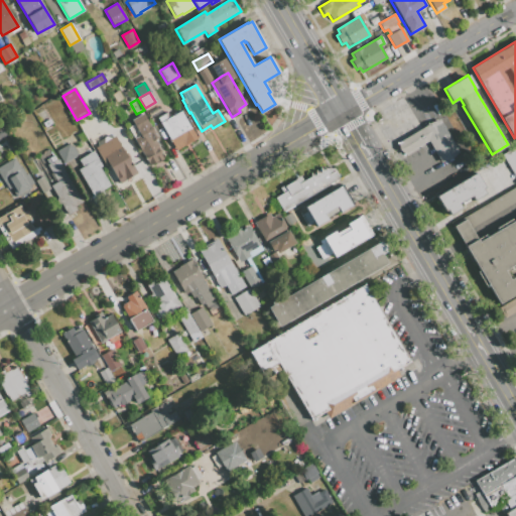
[(176,150),(197,138),(180,111),(170,118),(166,112),(157,118),(176,150)]
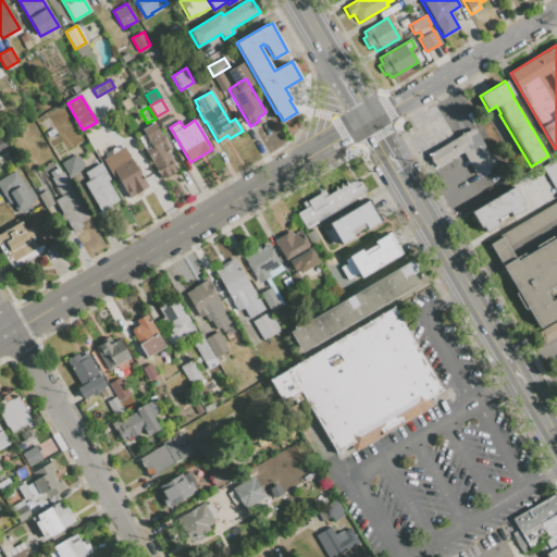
[(49,138),(57,133),(53,128),(46,133),(49,138)]
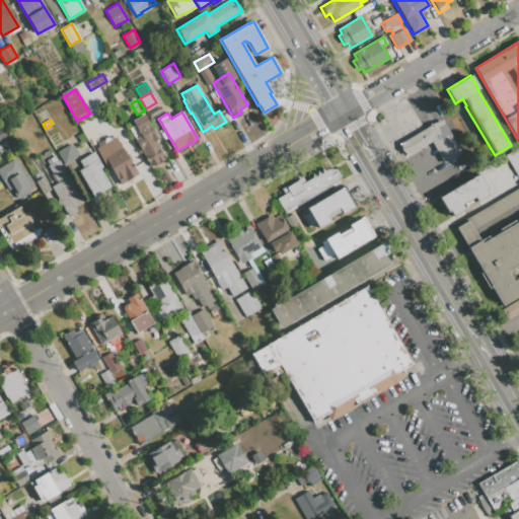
[(444,163),(453,159),(461,153),(441,120),(432,124),(424,130),(415,136),(400,144),(401,150),(406,155),(422,147),(431,141),(444,163)]
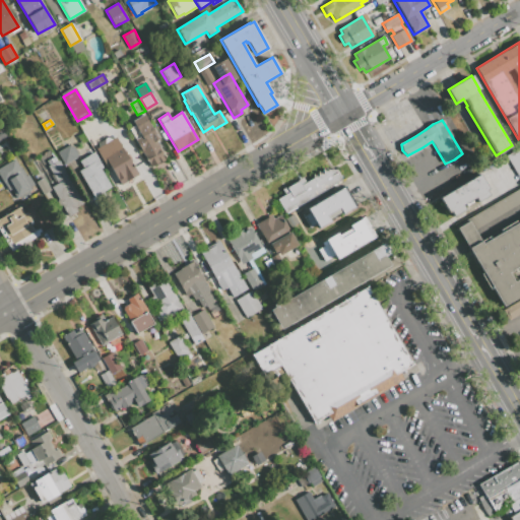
[(87,127),(94,138),(88,142),(81,131),(87,127)]
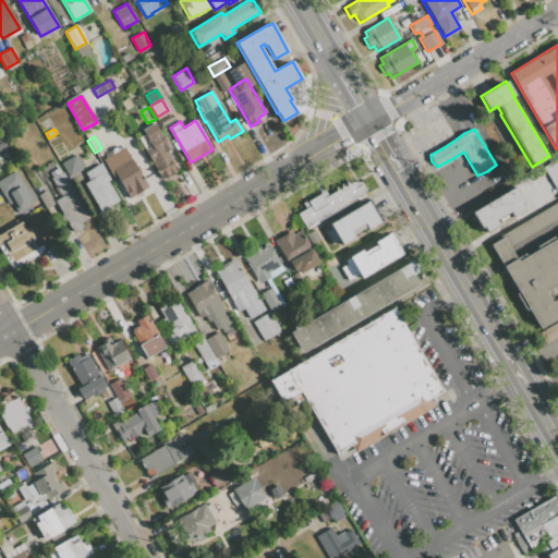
[(0,150),(9,146),(3,137),(0,138),(0,150)]
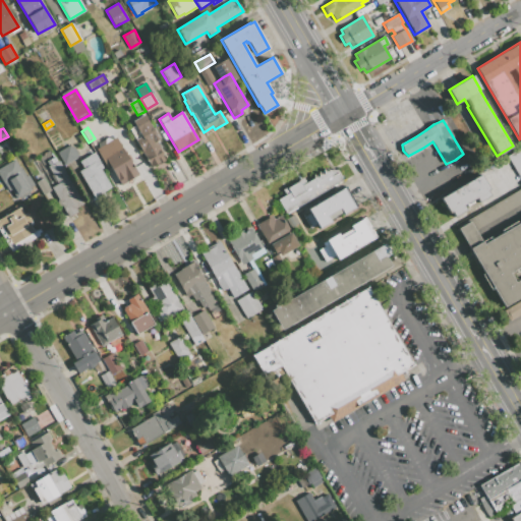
[(151,167),(164,160),(163,157),(163,152),(156,141),(160,138),(155,129),(136,139),(135,140),(151,167)]
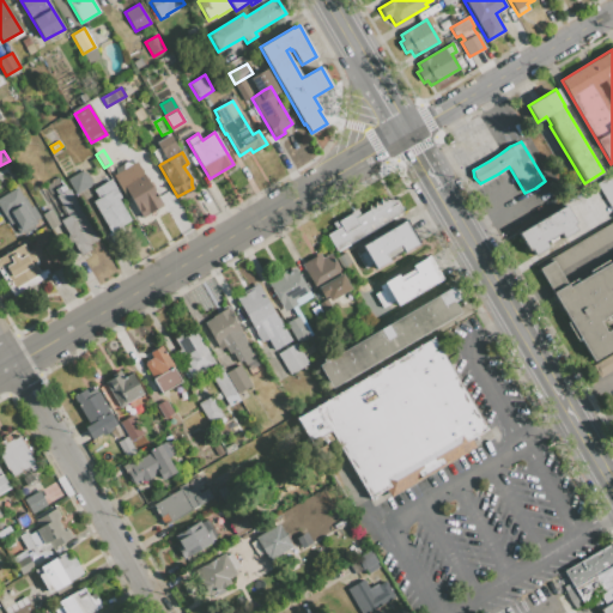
[(143,218),(163,206),(137,162),(133,164),(131,161),(114,170),(116,175),(114,176),(127,199),(129,196),(143,218)]
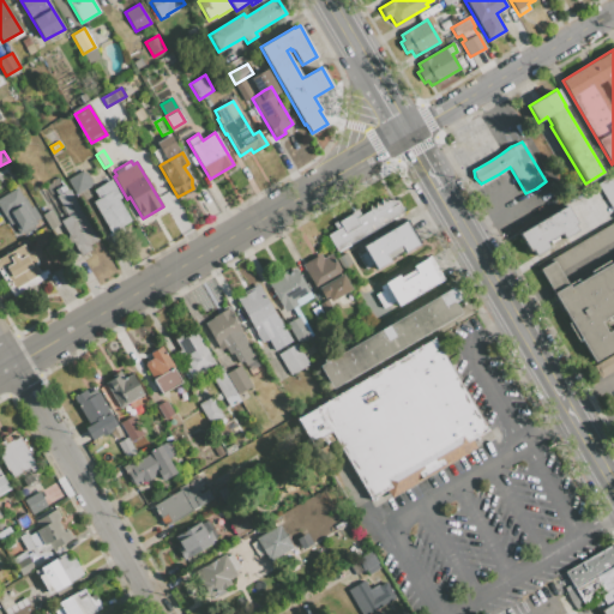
[(76,194),(94,184),(86,172),(83,174),(82,172),(67,180),(76,194)]
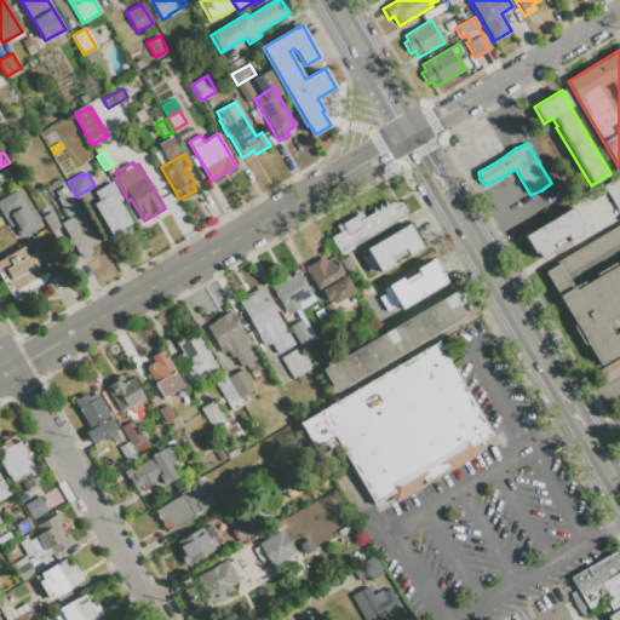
[(619,214),(619,185),(616,179),(603,187),(619,214)]
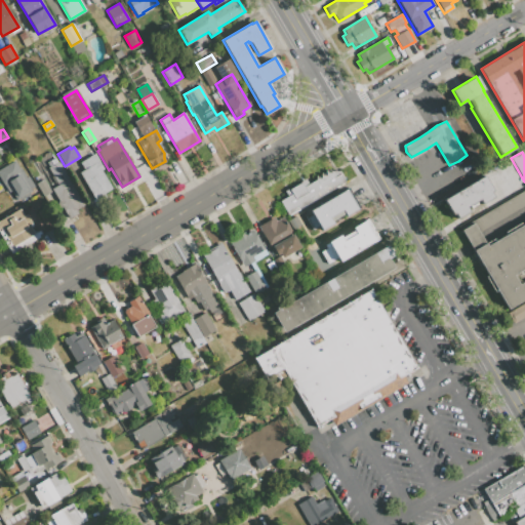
[(96,202),(106,197),(104,194),(112,189),(101,170),(103,169),(94,154),(80,163),(84,169),(79,172),(96,202)]
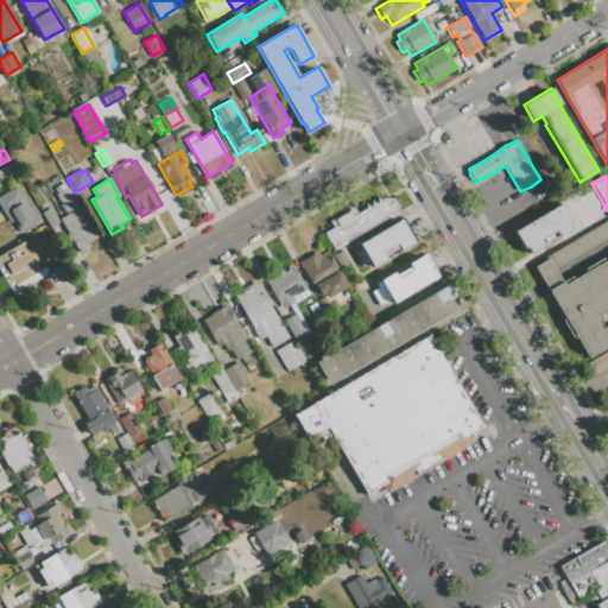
[(80,253),(89,247),(88,244),(96,238),(68,188),(65,189),(63,183),(55,188),(57,194),(56,195),(67,215),(59,219),(80,253)]
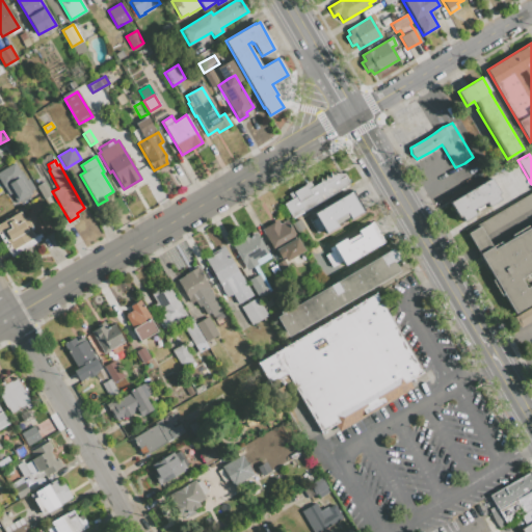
[(21,203),(30,197),(28,195),(31,194),(30,191),(34,189),(28,179),(26,180),(21,171),(20,173),(15,163),(0,171),(0,181),(4,187),(9,195),(11,193),(17,203),(20,201),(21,203)]
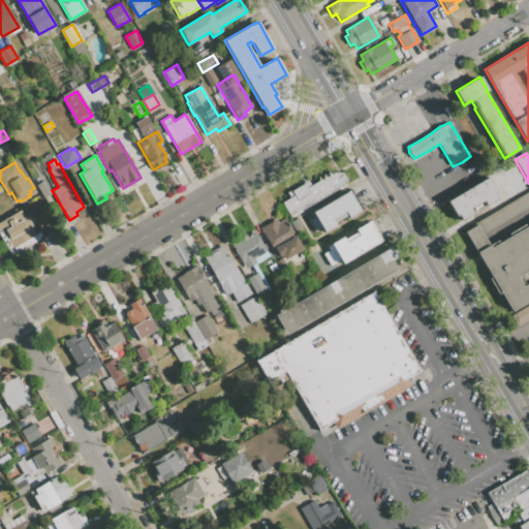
[(291,215),(346,183),(343,178),(344,177),(342,173),(333,173),(333,172),(329,172),(329,174),(323,174),(323,177),(318,177),(318,181),(310,185),(308,181),(286,192),(289,198),(283,201),(291,215)]
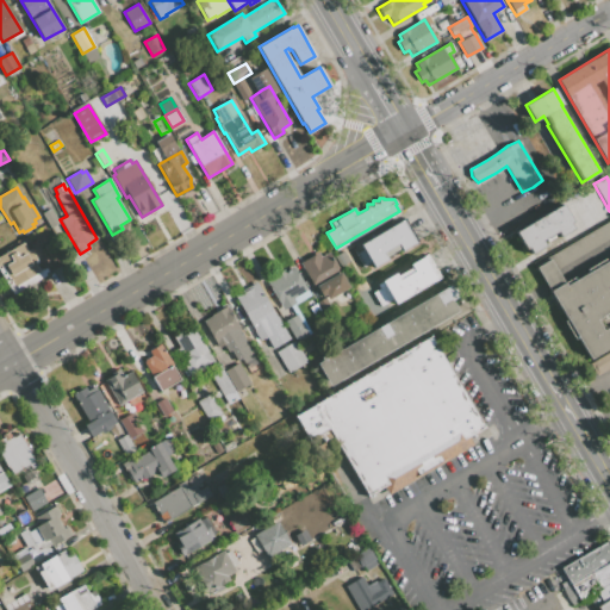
[(531,254),(545,246),(542,241),(547,238),(553,235),(558,231),(560,237),(573,229),(570,223),(572,222),(562,205),(516,232),(526,249),(529,248),(531,254)]
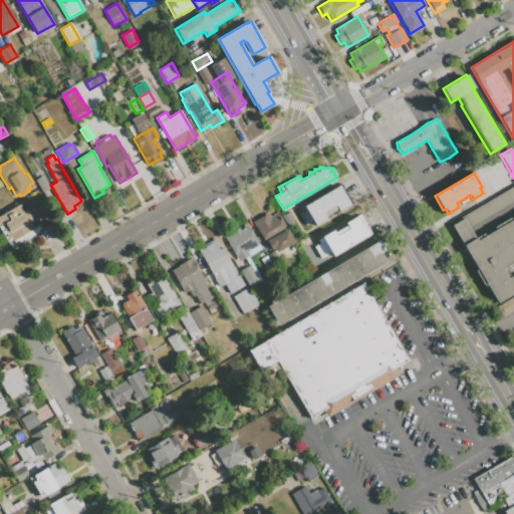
[(42,192),(49,188),(42,176),(35,180),(42,192)]
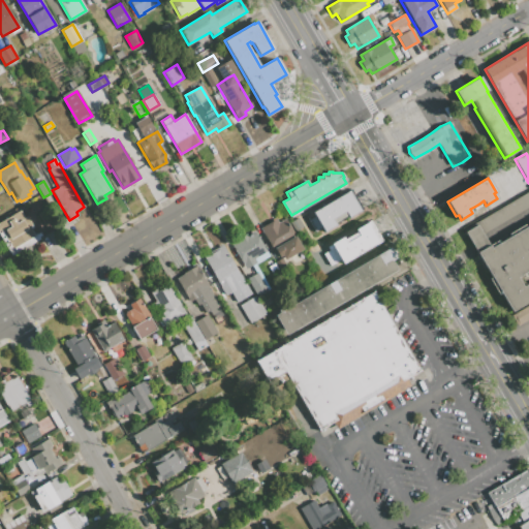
[(323,231),(335,225),(334,222),(346,215),(348,217),(363,209),(351,189),(313,212),(315,216),(309,220),(315,231),(321,227),(323,231)]
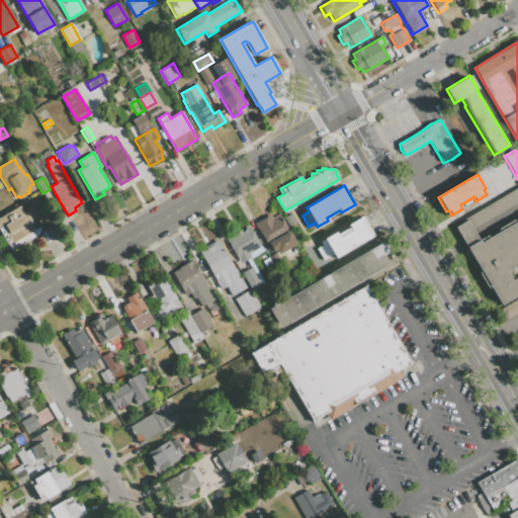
[(501,305),(517,293),(517,282),(515,278),(511,280),(506,271),(517,263),(517,221),(481,243),(472,229),(517,201),(517,186),(453,225),(501,305)]
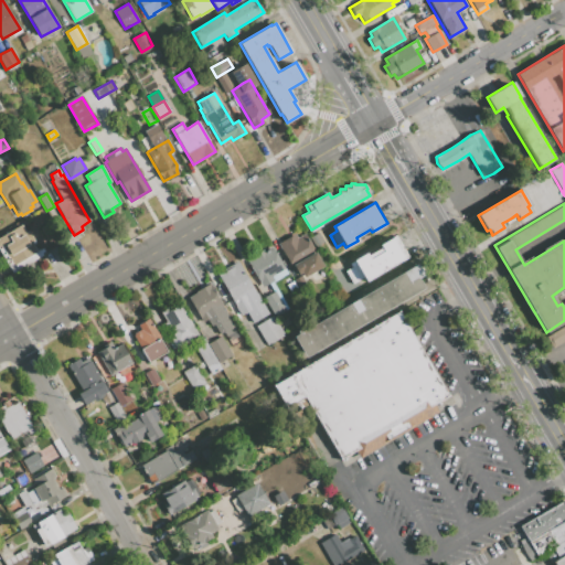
[(0,251),(10,267),(36,252),(31,242),(34,241),(28,231),(25,232),(21,225),(0,237),(0,251)]
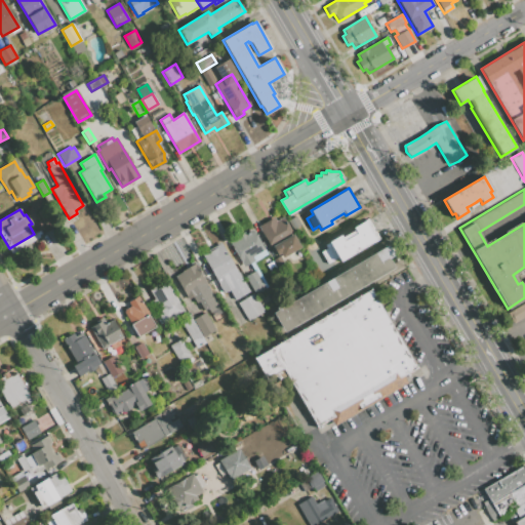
[(293,229),(299,225),(295,216),(288,220),(293,229)]
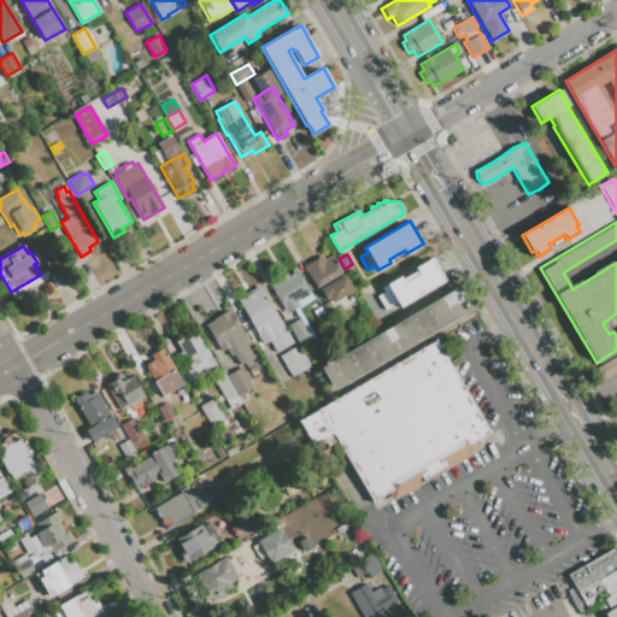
[(331,303),(353,292),(334,256),(325,260),(323,256),(304,266),(319,294),(322,293),(325,300),(329,298),(331,303)]
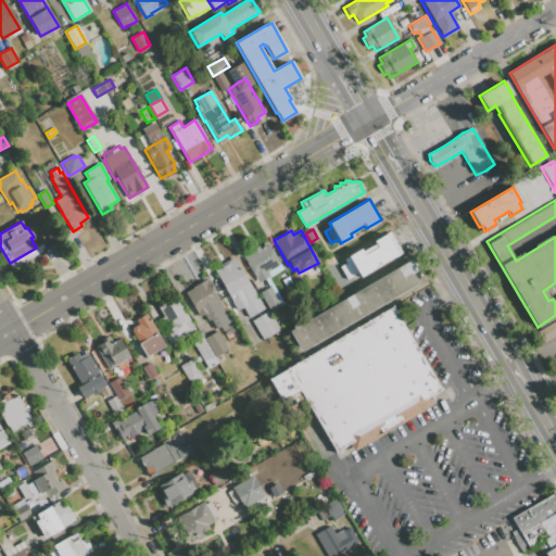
[(346,278),(357,273),(359,277),(401,253),(390,232),(374,241),(375,243),(362,252),(361,250),(348,256),(348,257),(343,261),(344,263),(340,266),(346,278)]
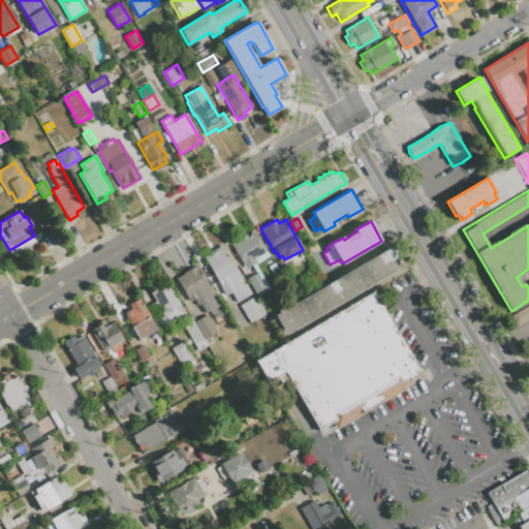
[(246,269),(256,262),(254,259),(267,252),(254,232),(248,237),(246,234),(239,238),(239,239),(230,243),(246,269)]
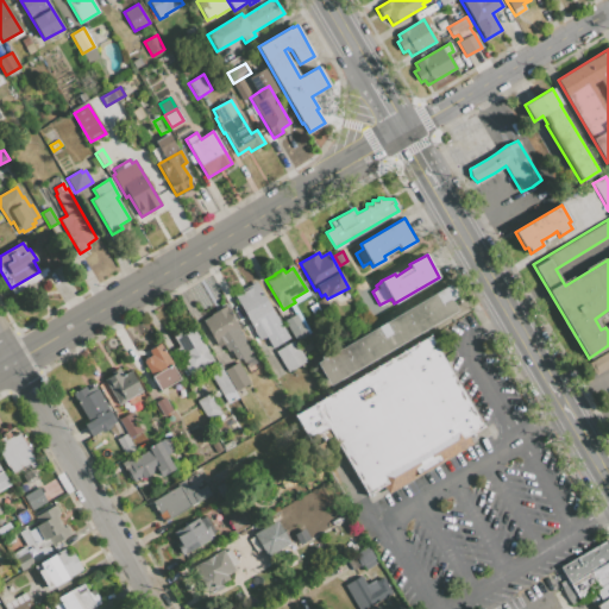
[(258,339),(265,336),(271,347),(288,338),(257,282),(233,295),(258,339)]
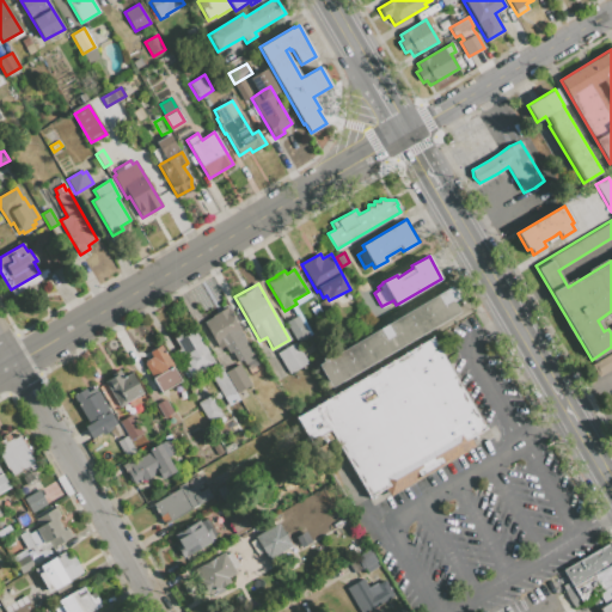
[(331,387),(459,312),(453,301),(458,299),(451,286),(338,353),(336,349),(320,359),(323,362),(318,365),(331,387)]
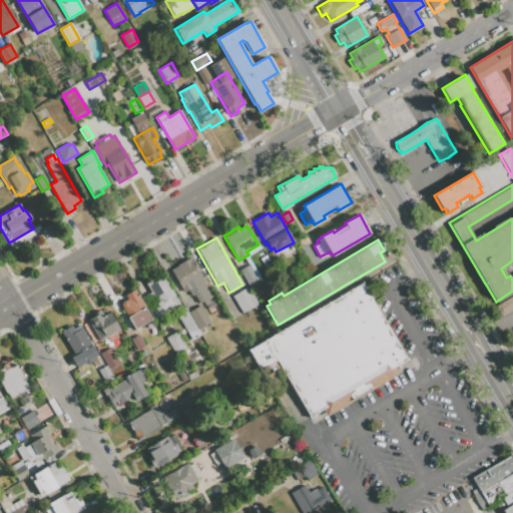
[(273,265),(279,262),(273,250),(267,253),(273,265)]
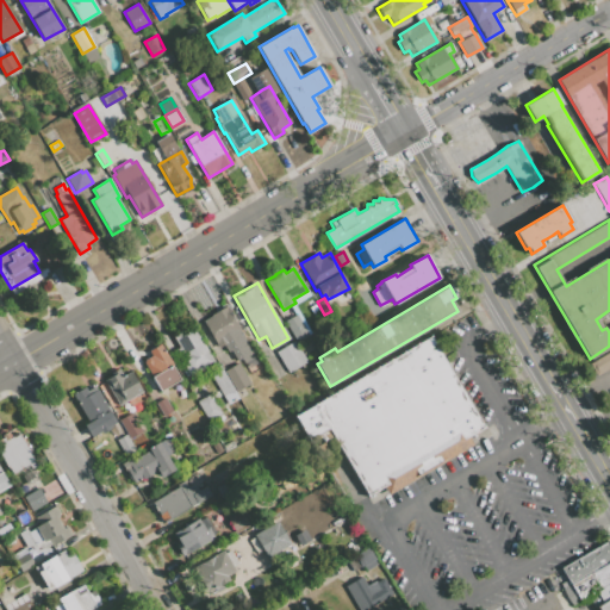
[(218,348),(223,344),(226,350),(230,349),(237,361),(241,359),(243,363),(254,356),(240,331),(241,331),(226,306),(211,315),(212,316),(204,322),(218,348)]
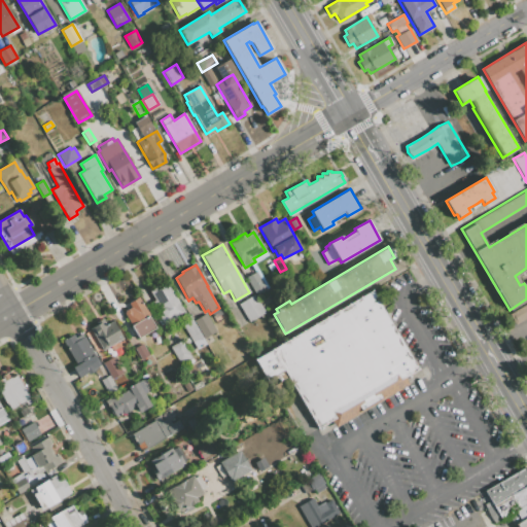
[(255,295),(267,289),(256,272),(245,278),(255,295)]
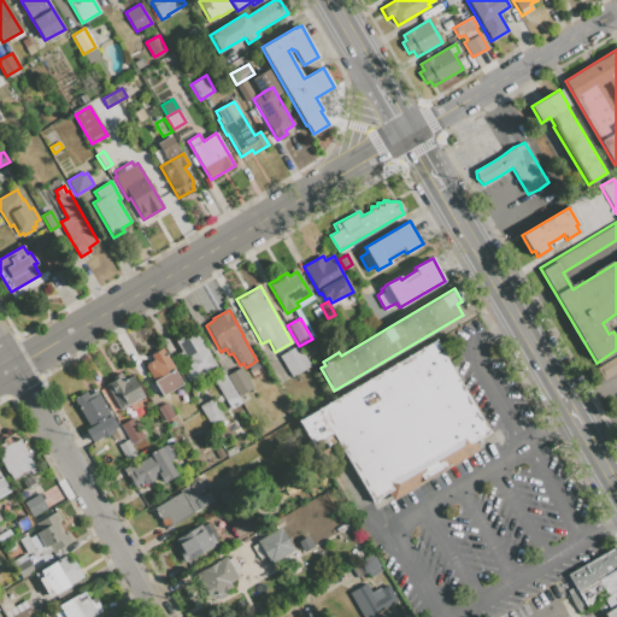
[(192,380),(216,366),(194,329),(175,340),(181,351),(177,353),(192,380)]
